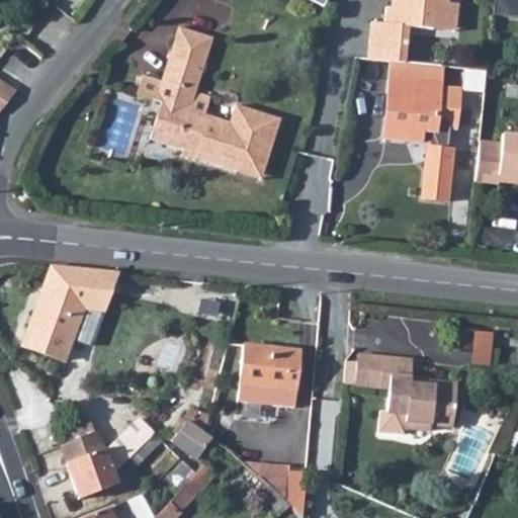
[(374,21),(370,59),(391,61),(397,61),(407,62),(410,25),(435,28),(437,2),(449,3),(449,0),(401,0),(400,7),(389,6),(387,22),(374,21)]
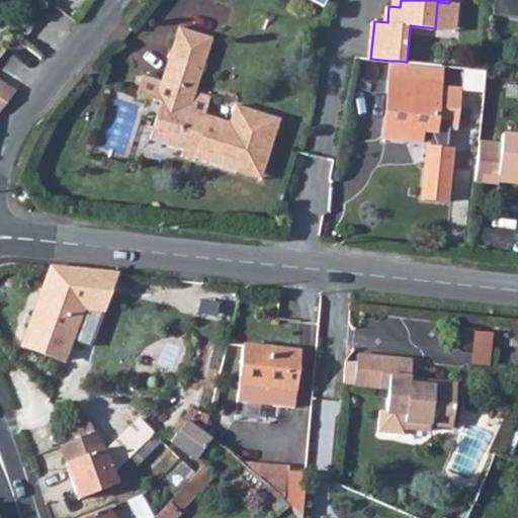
[(517,0),(496,0),(495,15),(517,18),(517,0)]
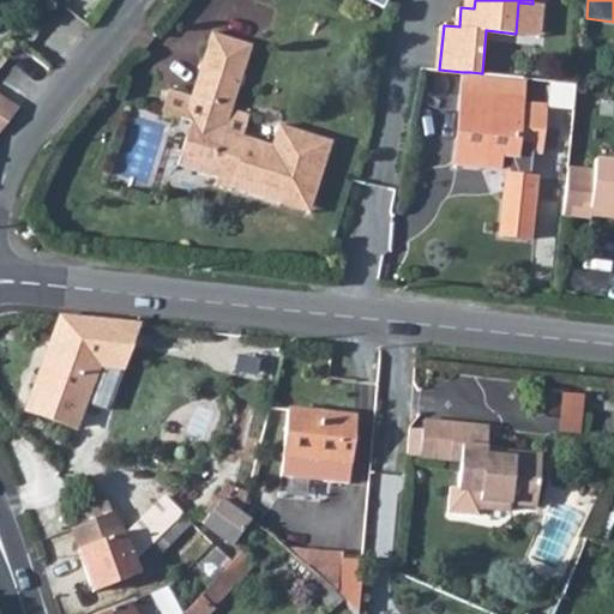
[(516,34),(542,36),(545,5),(533,4),(518,2),(516,34)]
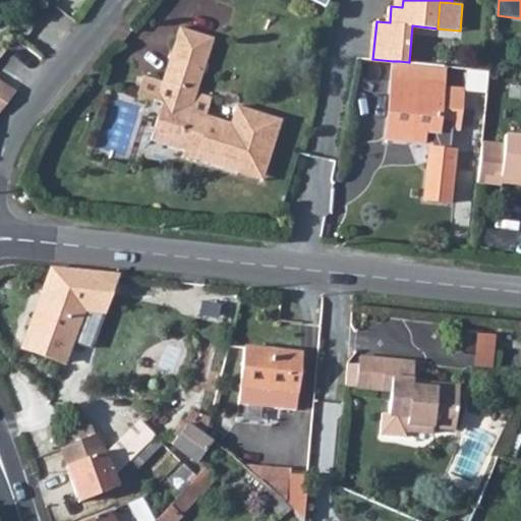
[(45,48),(70,30),(58,13),(33,32),(45,48)]
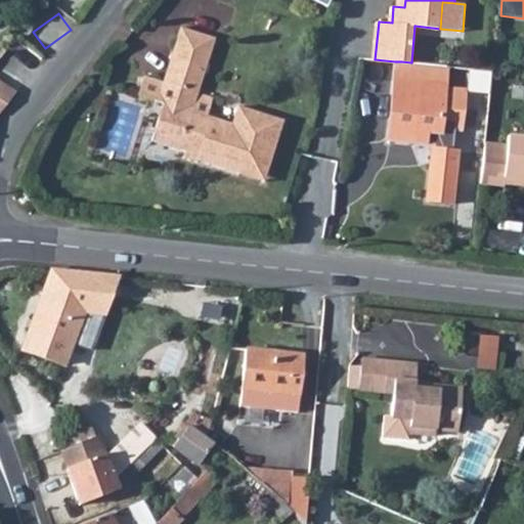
[(222,39),(188,29),(172,83),(166,102),(170,104),(159,140),(192,150),(193,146),(205,150),(202,159),(246,172),(248,165),(271,172),(288,120),(243,105),(237,124),(214,117),(220,98),(205,93),(222,39)]
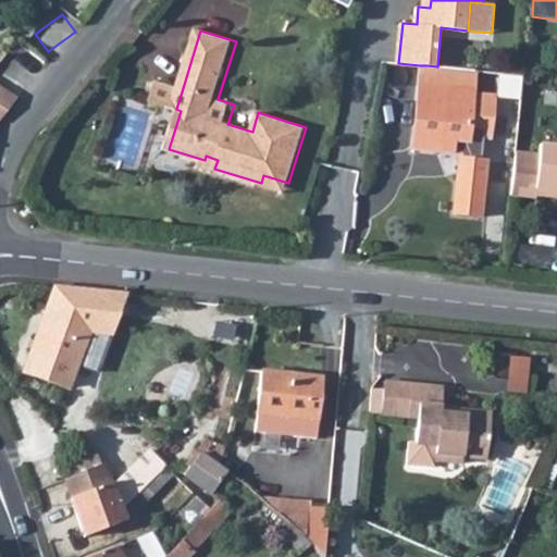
[(437,66),(426,65),(416,147),(456,152),(457,137),(472,138),(481,71),(437,66)]
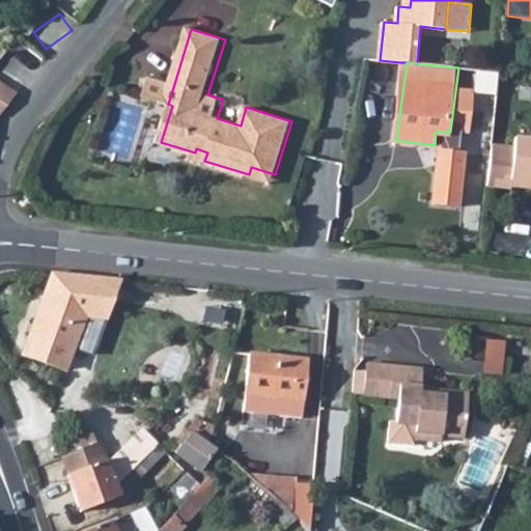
[(0,113),(25,83),(0,66),(0,113)]
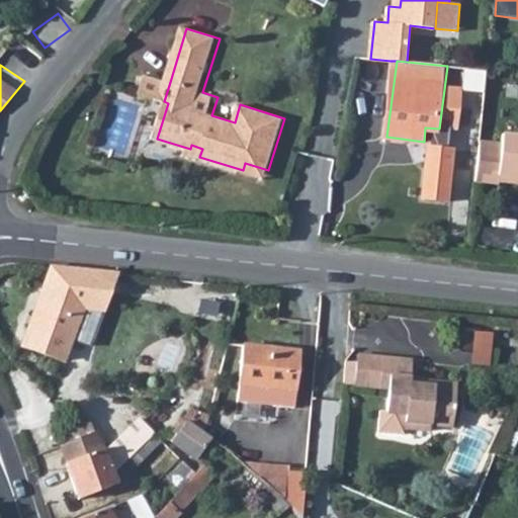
[(143,95),(164,101),(170,82),(150,76),(143,95)]
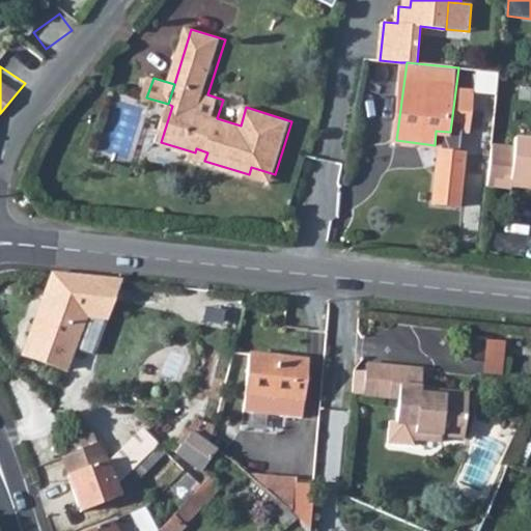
[(456,87),(451,129),(472,131),(477,90),(456,87)]
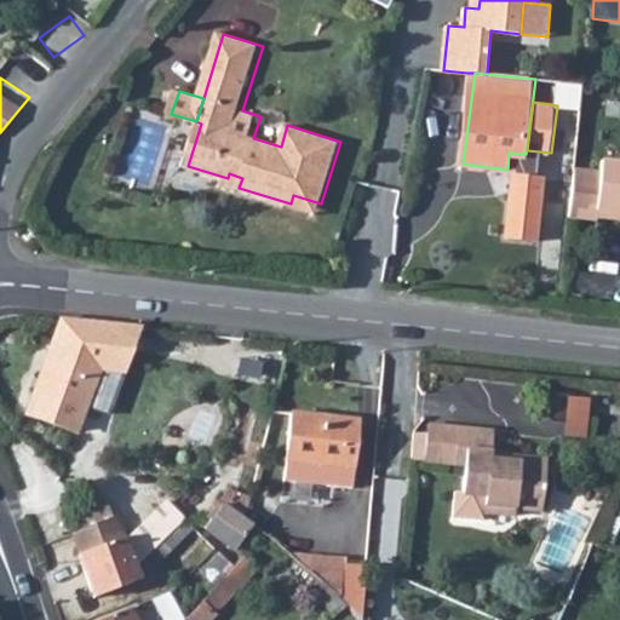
[(575,176),(570,220),(600,223),(600,213),(619,216),(619,167),(604,166),(603,178),(575,176)]
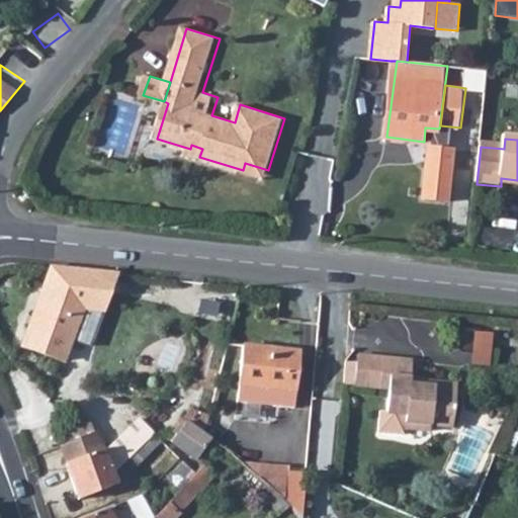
[(118,272),(54,265),(19,343),(61,359),(69,340),(82,308),(103,311),(118,272)]
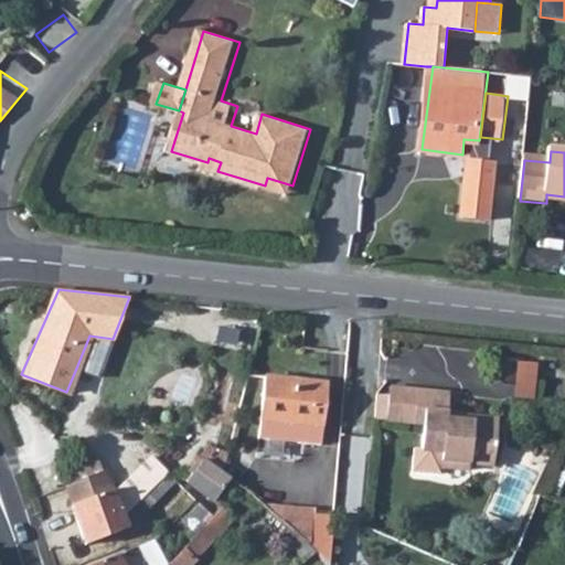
[(89,336),(75,371),(96,379),(113,339),(89,336)]
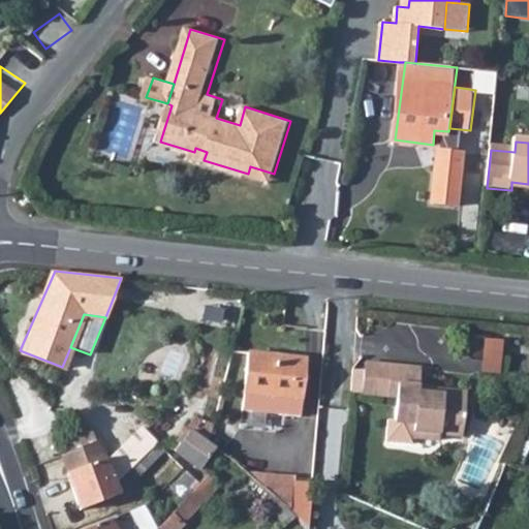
[(504,373),(505,336),(474,335),(473,355),(486,355),(486,372),(504,373)]
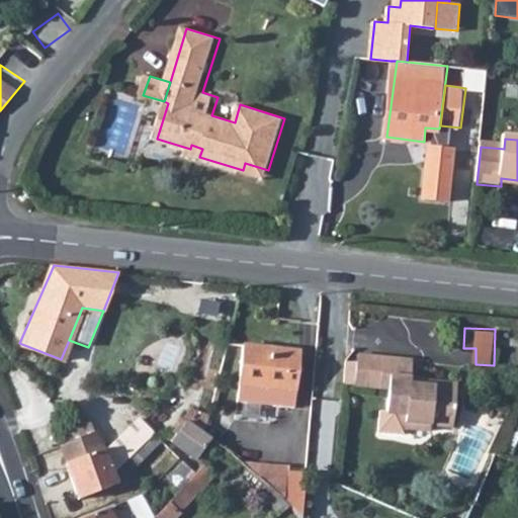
[(243,343),(237,398),(293,405),(300,350),(243,343)]
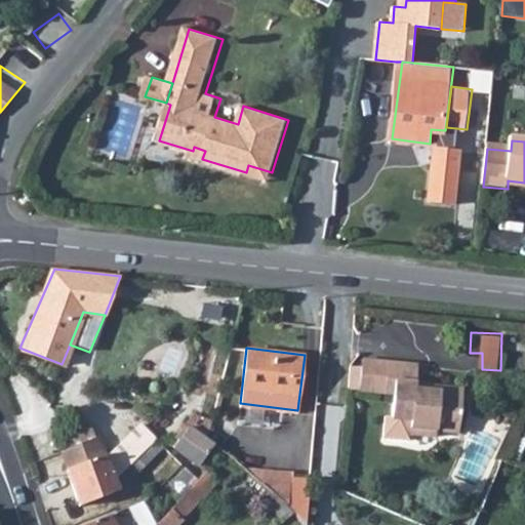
[(390,365),(388,393),(394,395),(393,417),(410,420),(409,433),(437,436),(437,429),(460,432),(466,391),(430,388),(429,393),(417,391),(419,368),(390,365)]
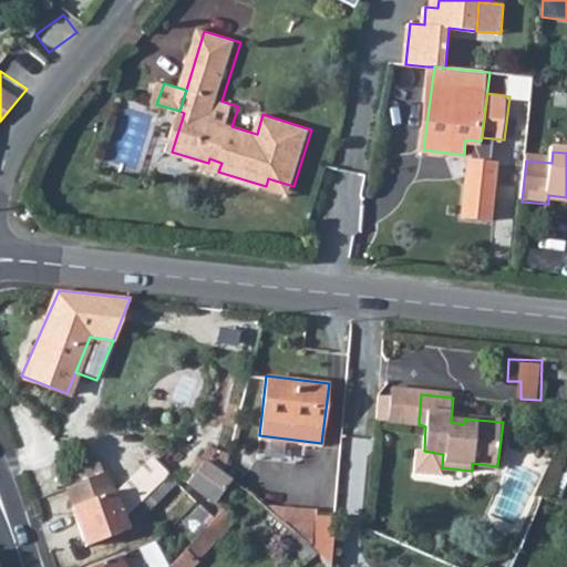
[(566,457),(560,455),(544,491),(559,497),(566,478),(566,457)]
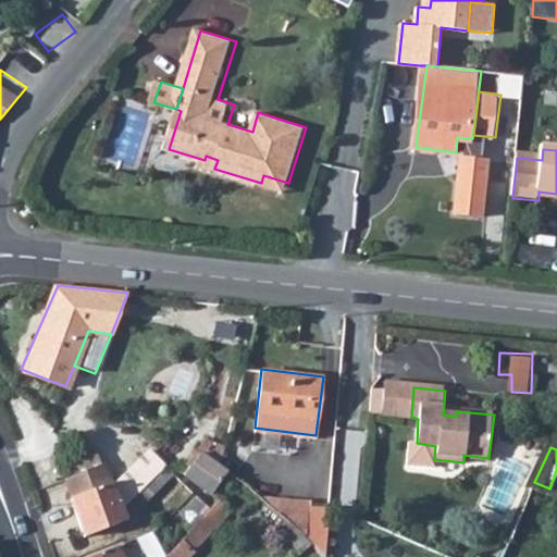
[(170,477),(146,449),(111,482),(123,516),(170,477)]
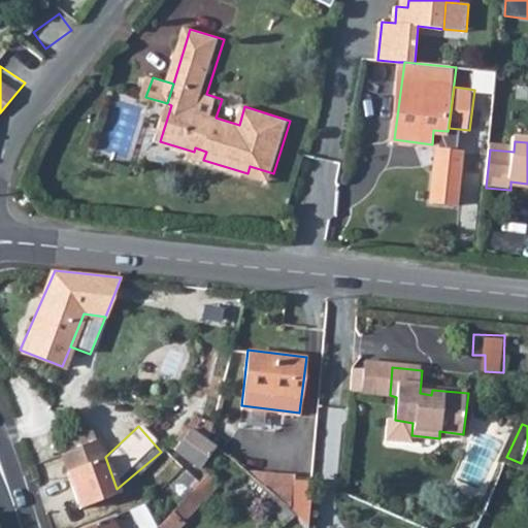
[(193,429),(179,448),(202,465),(216,446),(211,442),(193,429)]
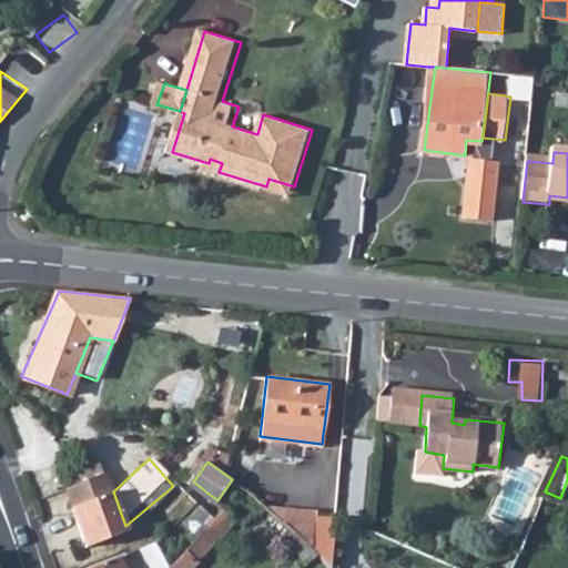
[(71,507),(67,507),(83,546),(127,529),(125,526),(113,492),(107,473),(64,488),(71,507)]
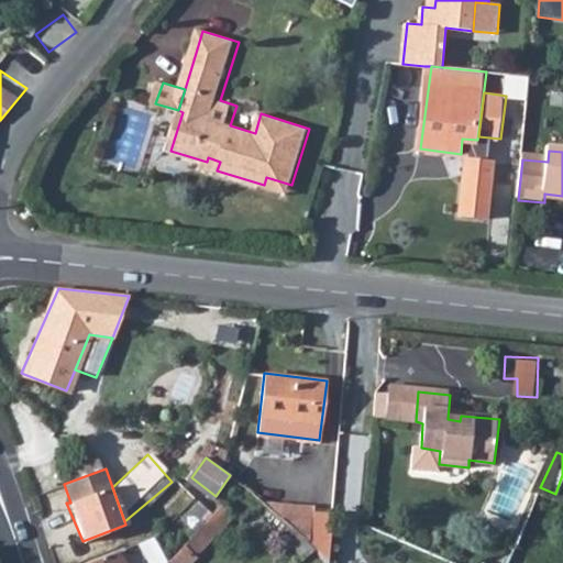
[(315,509),(311,545),(313,548),(330,562),(334,511),(315,509)]
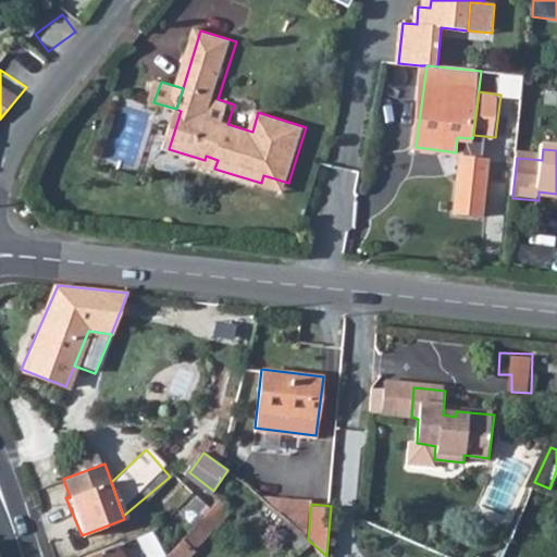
[(83,556),(123,556),(114,543),(83,556)]
